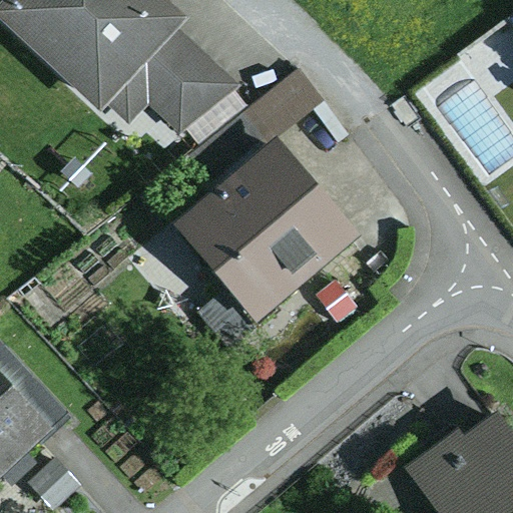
[(187,14),(171,0),(1,0),(0,2),(0,13),(97,105),(106,101),(131,120),(148,102),(182,132),(186,128),(234,89),(241,83),(178,25),(187,14)]
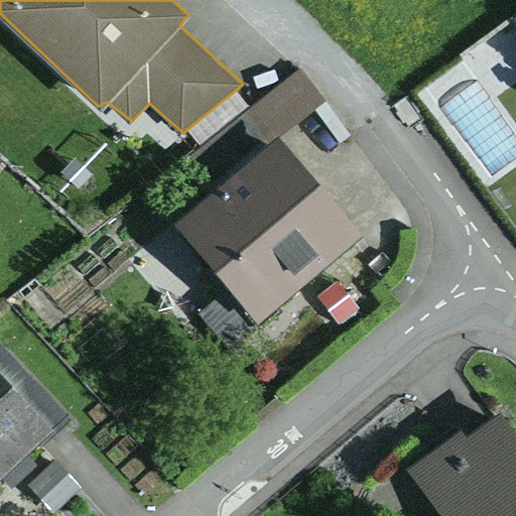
[(326,101),(299,68),(190,153),(216,185),(281,135),(326,101)]
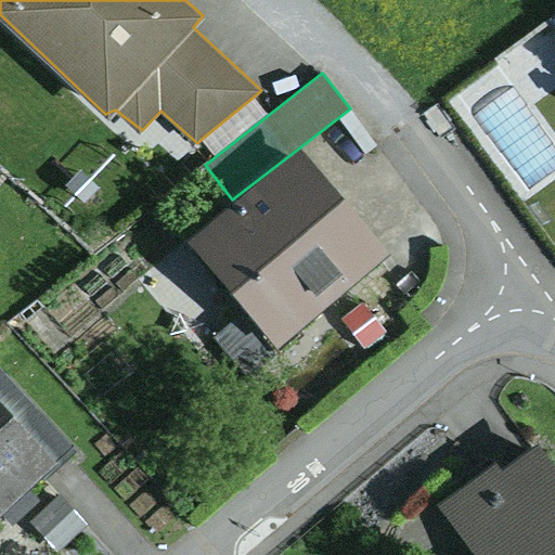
[(267,113),(254,97),(202,139),(215,155),(267,113)]
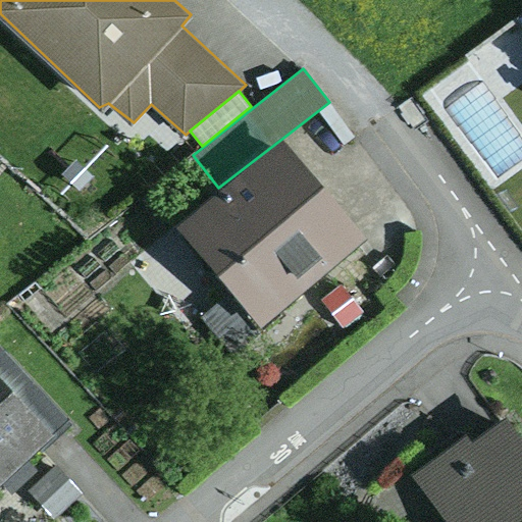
[(218,188),(175,224),(231,291),(261,325),(367,235),(284,137),(218,188)]
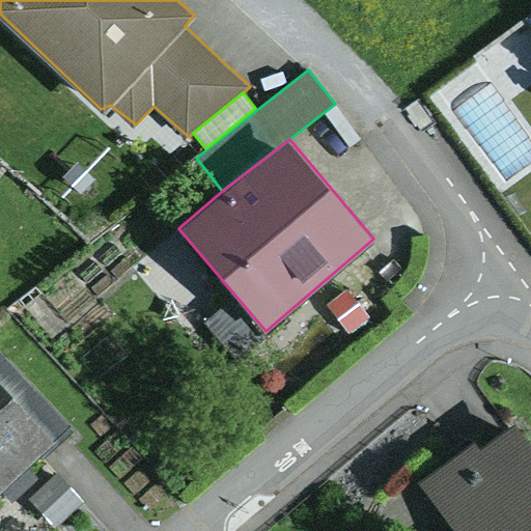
[(346,289),(327,306),(348,334),(369,317),(346,289)]
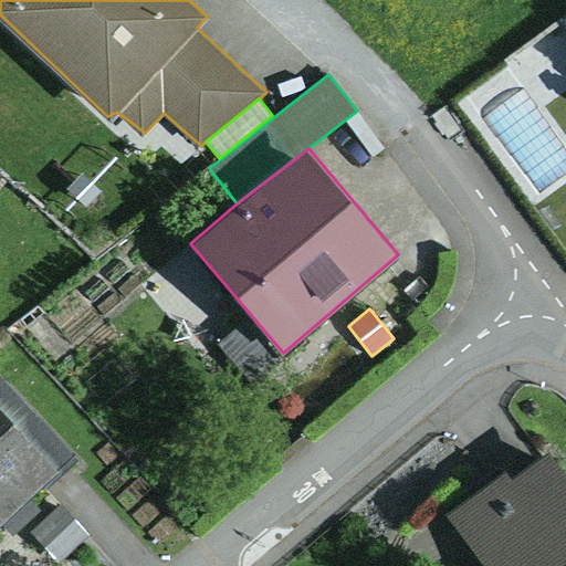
[(283,353),(251,315),(218,344),(250,380),(283,353)]
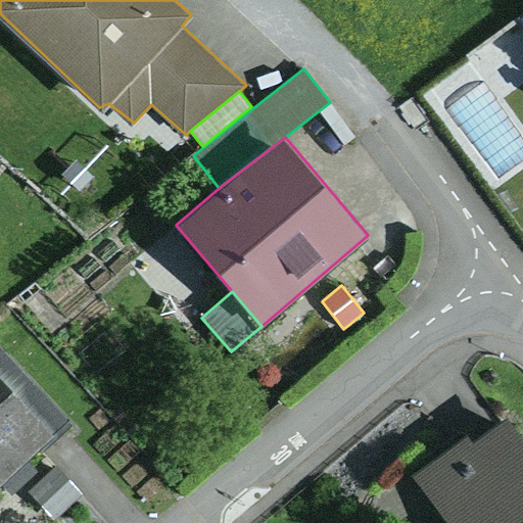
[(0,345),(0,373),(56,430),(41,445),(45,449),(75,420),(0,345)]
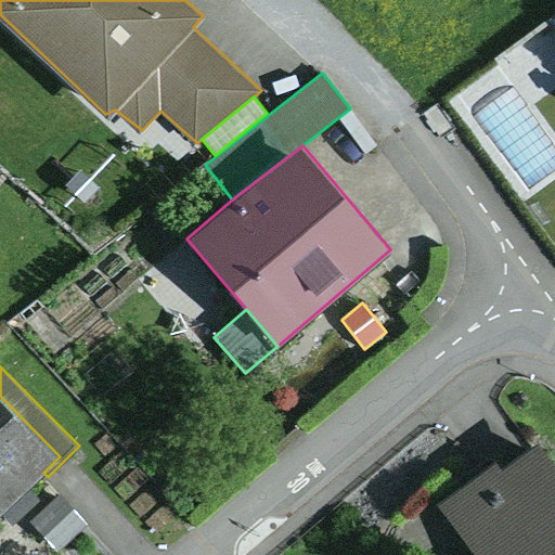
[(0,515),(43,473),(60,456),(0,396),(0,515)]
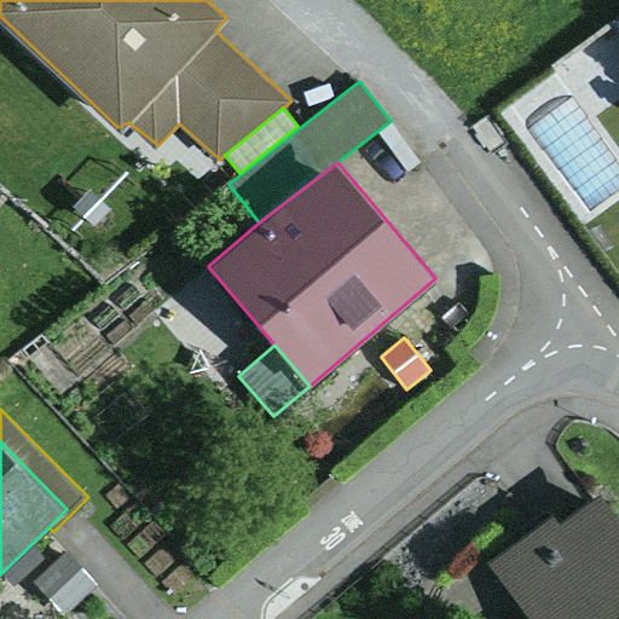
[(554,512),(484,562),(521,613),(513,618),(618,618),(618,514),(602,492),(561,522),(554,512)]
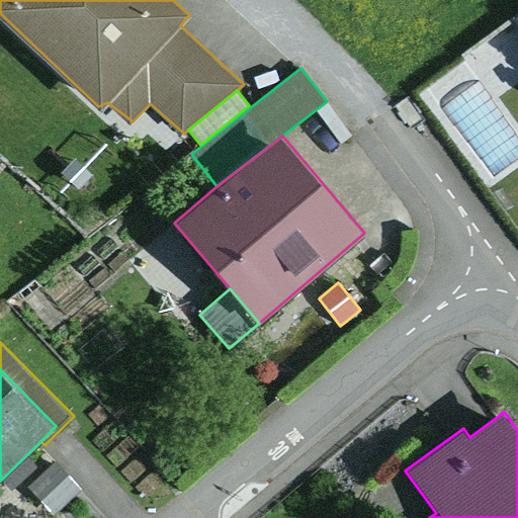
[(54,459),(27,485),(56,515),(82,490),(54,459)]
